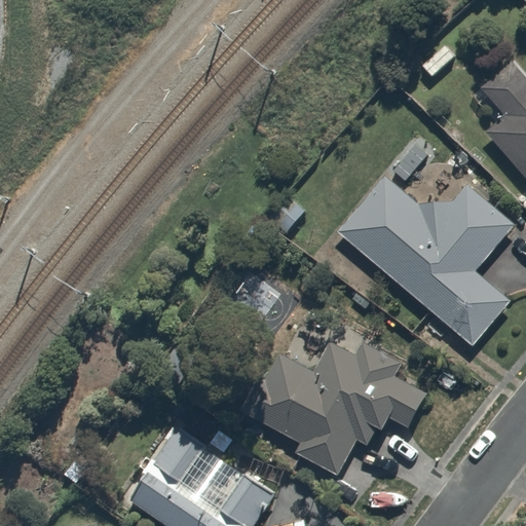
[(456,53),(446,42),(419,65),(428,76),(456,53)]
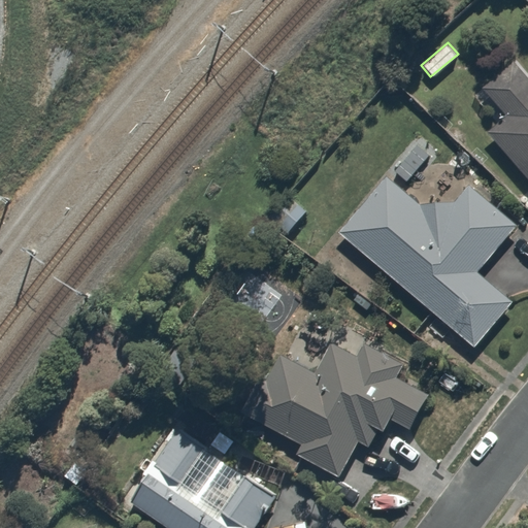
[(527,79),(513,63),(484,88),(506,113),(486,131),(527,178),(527,79)]
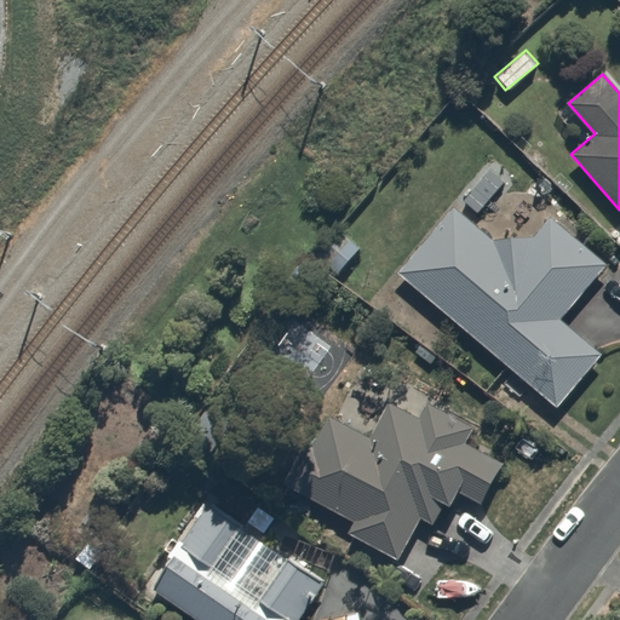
[(451,210),(399,270),(551,403),(593,355),(552,319),(601,263),(555,223),(537,245),(520,229),(500,252),(451,210)]
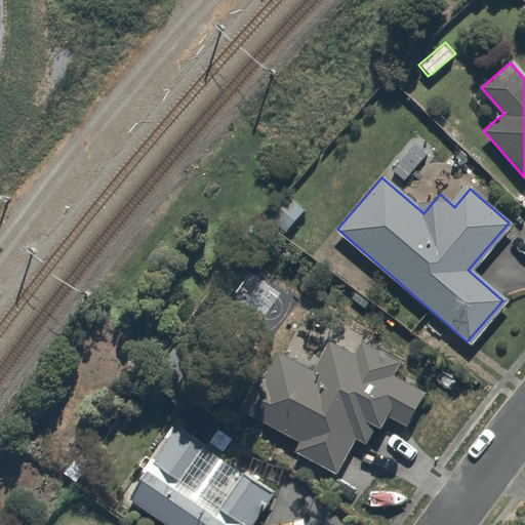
[(271,353),(240,405),(298,439),(292,450),(333,474),(354,437),(370,446),(387,417),(399,426),(420,390),(404,380),(411,369),(363,341),(355,355),(330,340),(310,375),(271,353)]
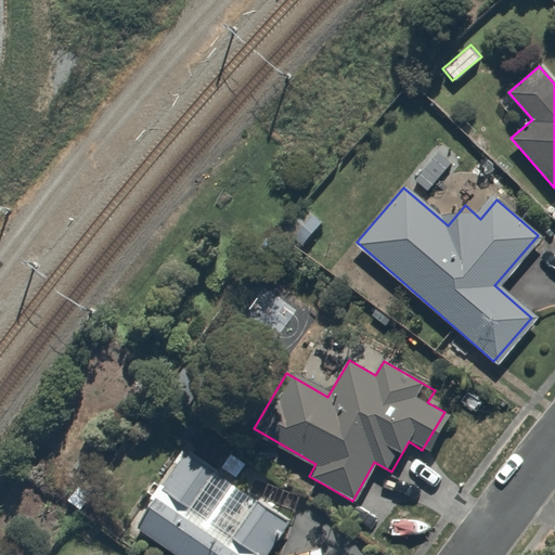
[(213,466),(182,448),(134,528),(179,554),(257,554),(282,515),(258,500),(235,538),(186,508),(213,466)]
